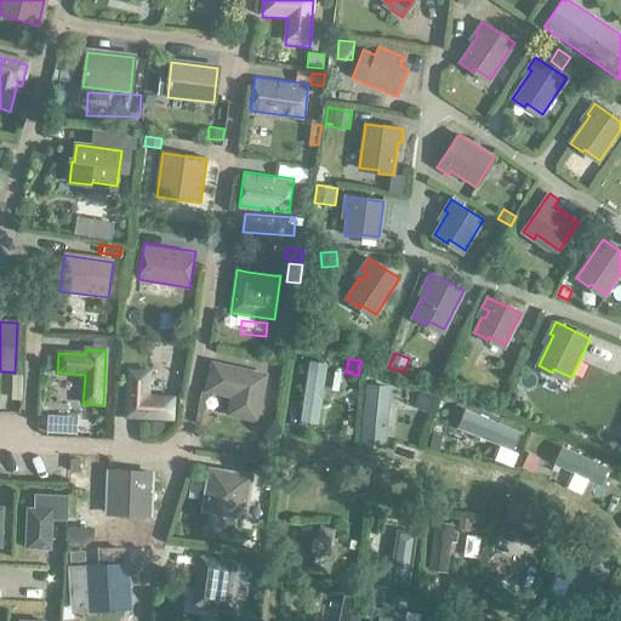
[(214,365),(210,386),(235,392),(231,414),(256,419),(265,377),(214,365)]
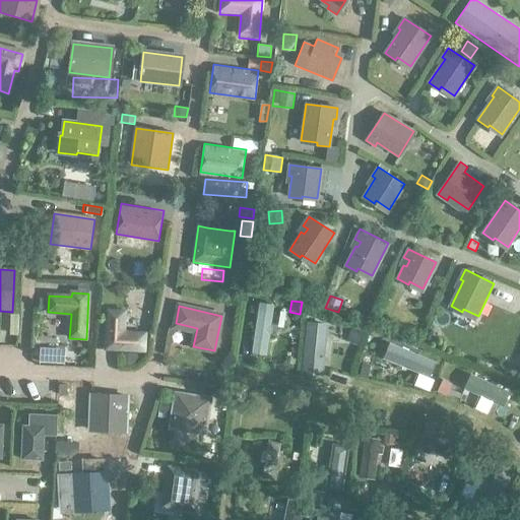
[(273,360),(279,315),(262,313),(256,356),(273,360)]
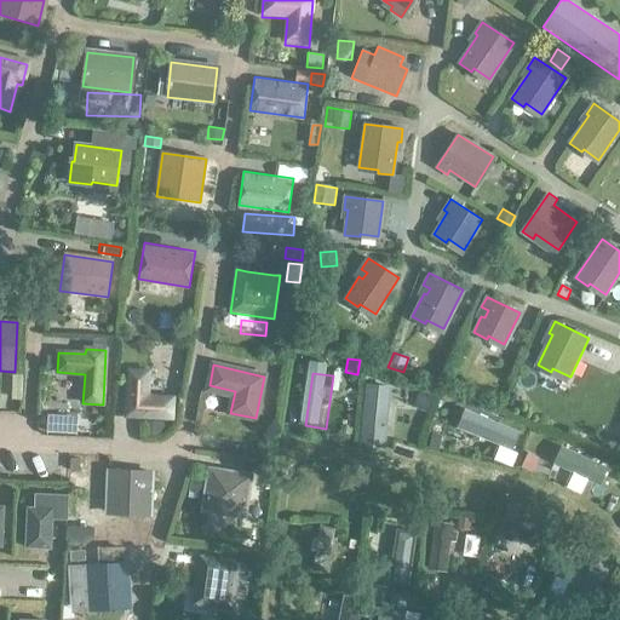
[(366,383),(360,446),(385,448),(391,385),(366,383)]
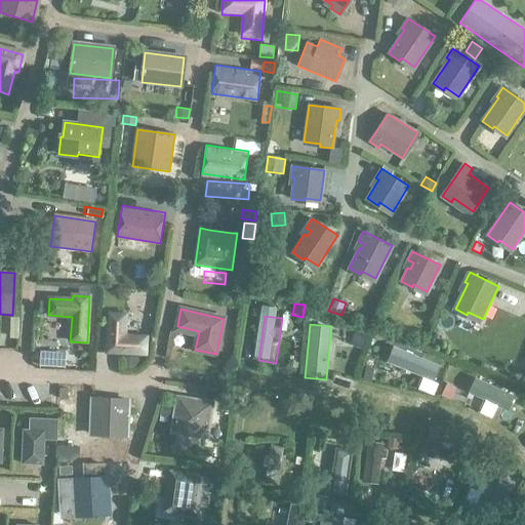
[(108,370),(147,372),(148,351),(129,350),(129,329),(109,329),(108,370)]
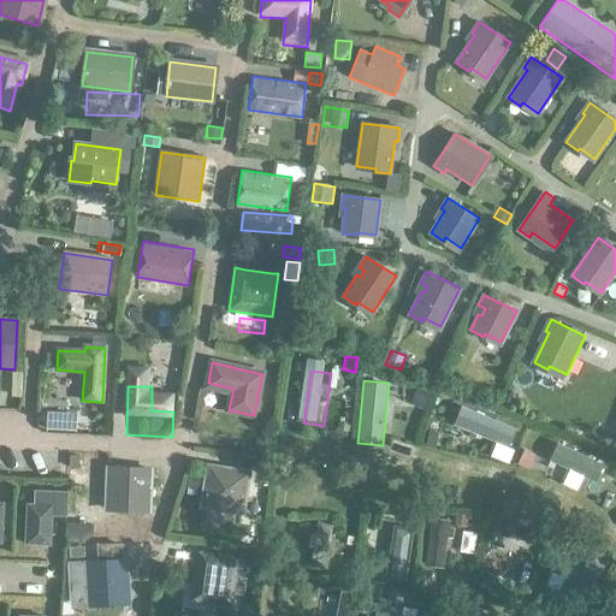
[(424,407),(431,390),(419,386),(413,403),(424,407)]
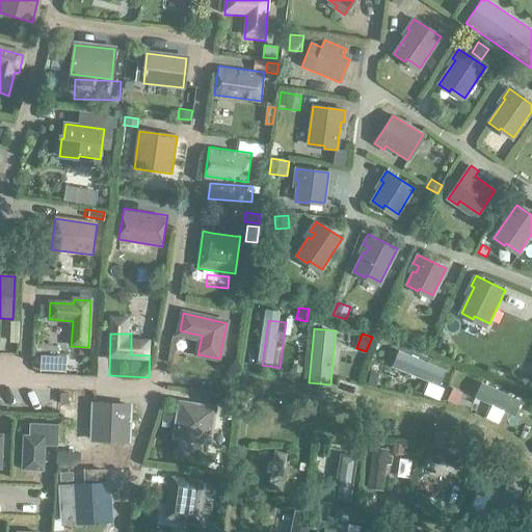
[(418,391),(422,379),(386,365),(381,375),(418,391)]
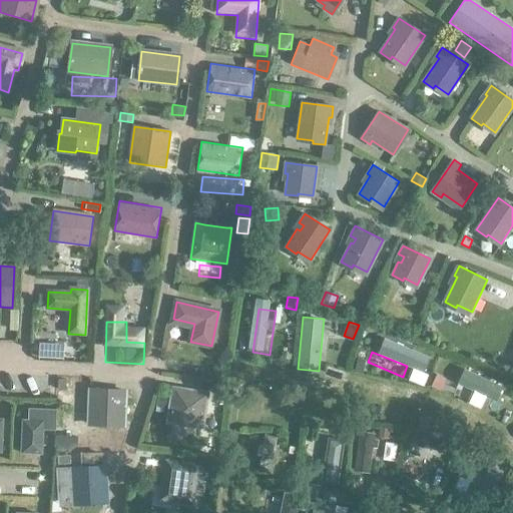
[(355,372),(364,373),(366,361),(358,359),(355,372)]
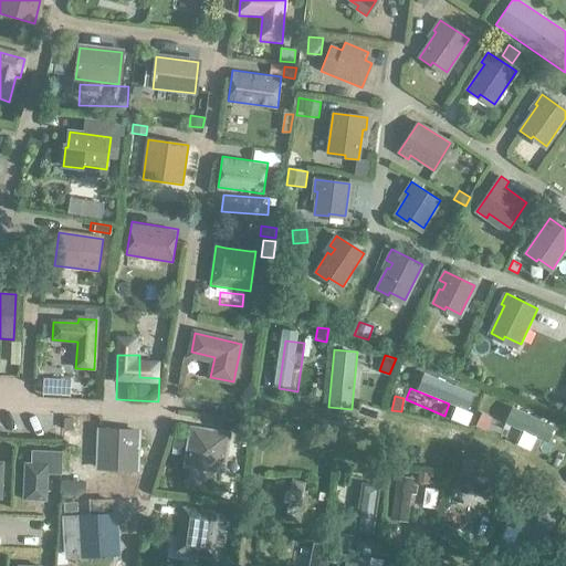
[(552,400),(548,404),(556,411),(563,405),(558,399),(552,400)]
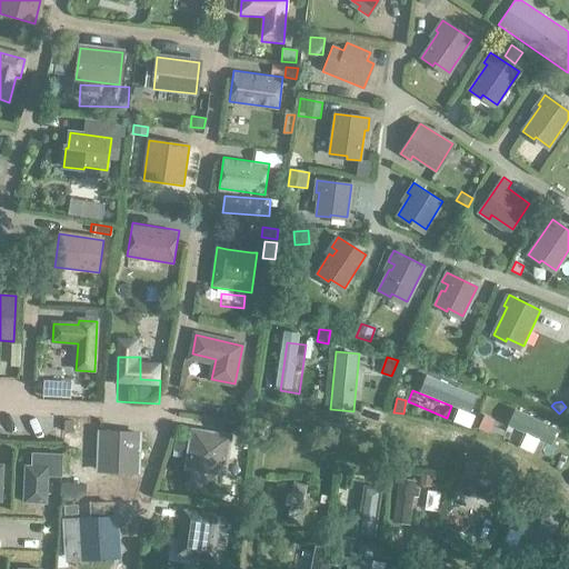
[(487,432),(492,420),(483,417),(478,429),(487,432)]
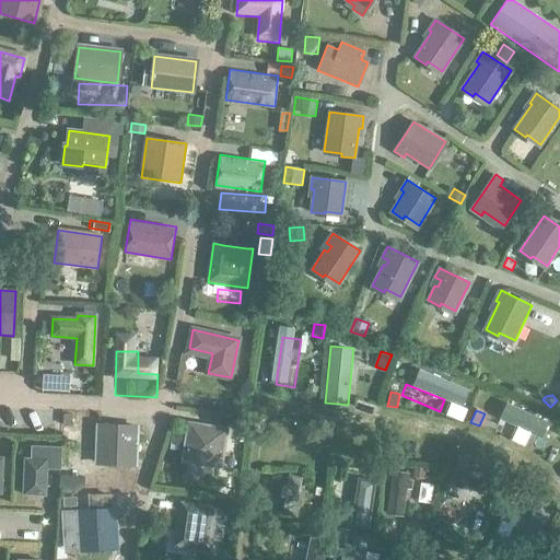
[(190,424),(185,459),(220,465),(225,430),(190,424)]
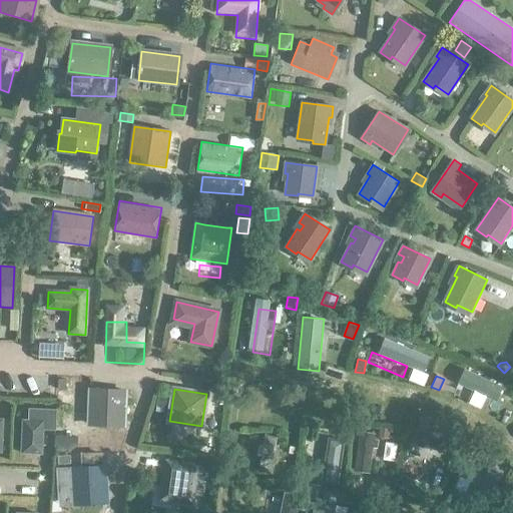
[(90,390),(89,425),(124,426),(125,391),(90,390)]
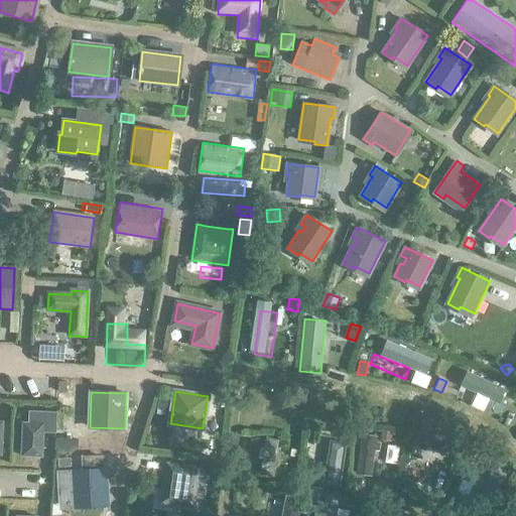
[(169,410),(170,398),(159,396),(158,408),(169,410)]
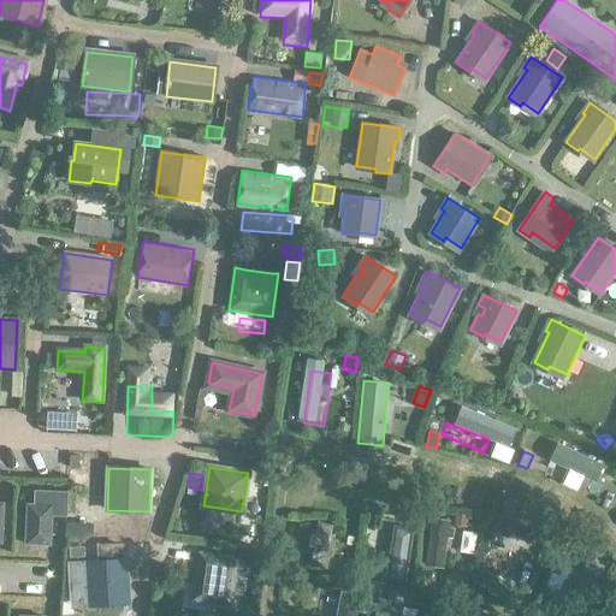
[(28,505),(27,544),(51,545),(51,515),(66,516),(66,493),(36,492),(36,507),(28,505)]
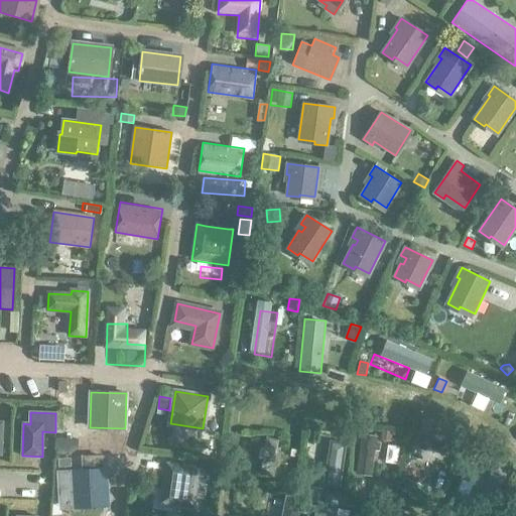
[(424,417),(413,443),(424,448),(426,443),(445,452),(455,430),(424,417)]
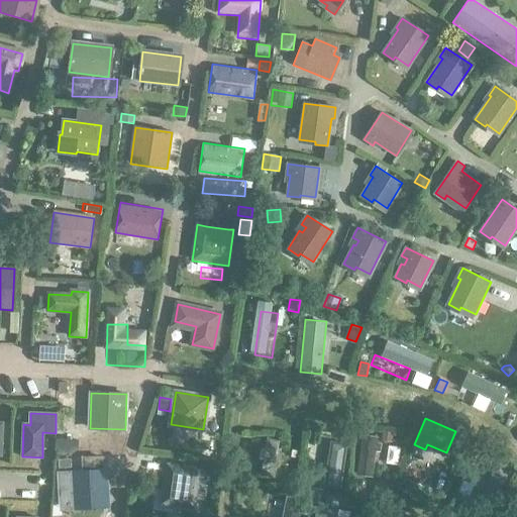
[(394,432),(384,431),(382,441),(392,443),(394,432)]
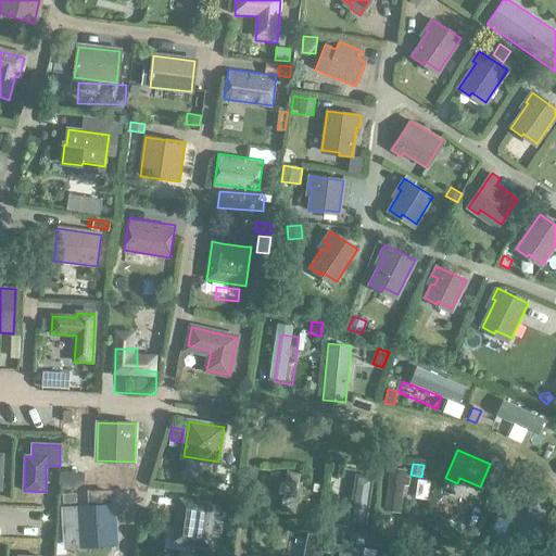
[(390,467),(383,512),(400,514),(405,484),(409,485),(411,478),(406,477),(407,469),(390,467)]
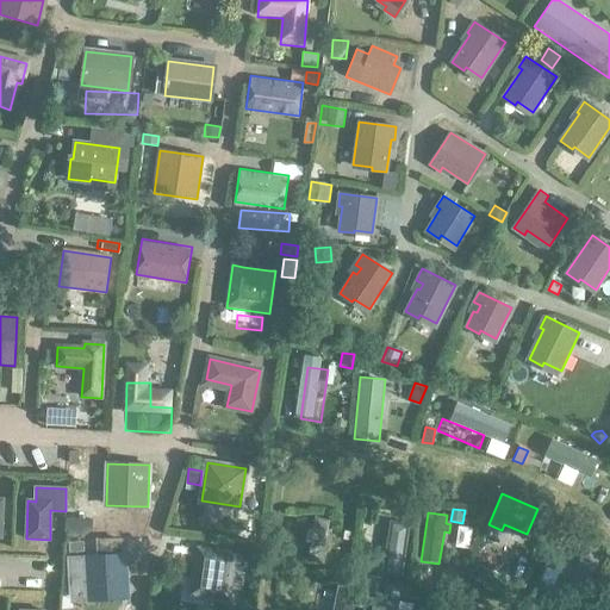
[(403,577),(410,522),(390,520),(383,573),(403,577)]
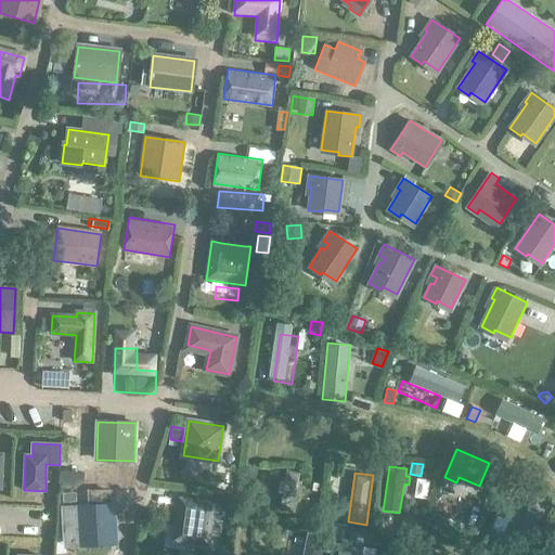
[(292,513),(298,485),(285,481),(280,510),(292,513)]
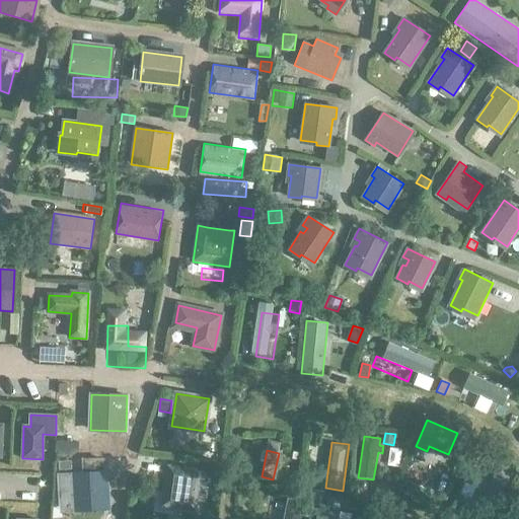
[(83,474),(72,475),(74,510),(108,508),(106,472),(104,473),(103,457),(82,458),(83,474)]
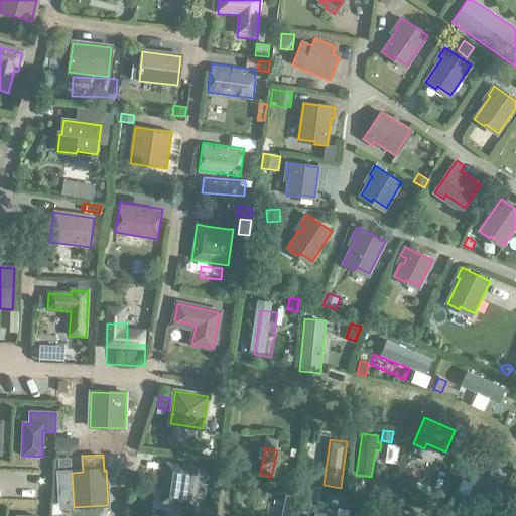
[(58,468),(70,467),(71,458),(58,459),(58,468)]
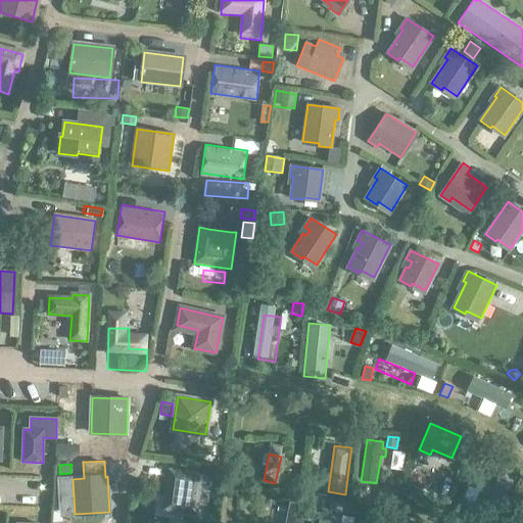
[(478,503),(494,512),(515,474),(498,465),(478,503)]
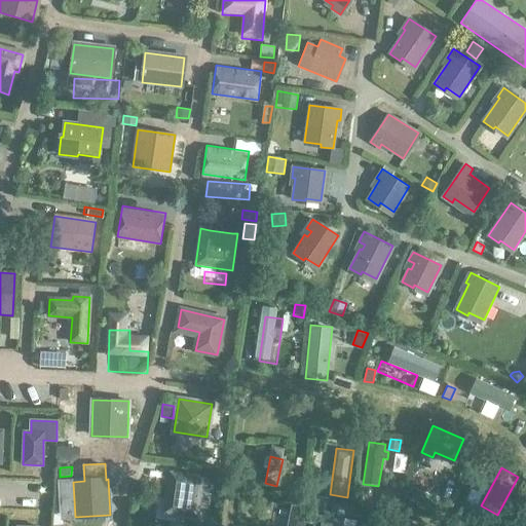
[(198,518),(205,475),(171,468),(163,513),(198,518)]
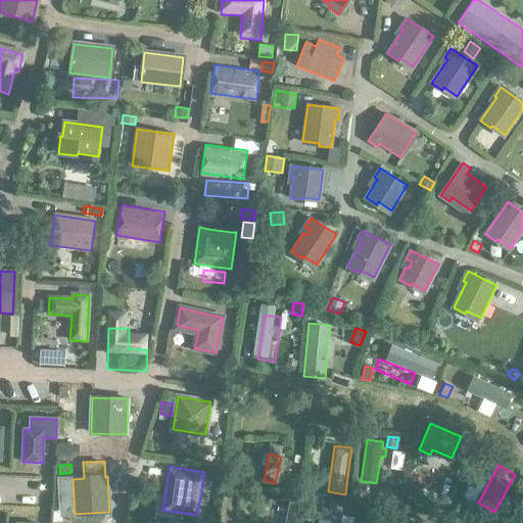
[(343,504),(330,502),(328,511),(342,513),(343,504)]
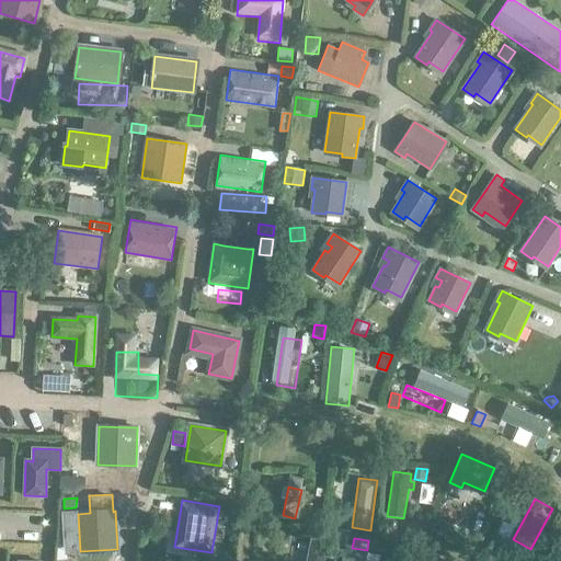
[(308,546),(305,560),(323,560),(327,549),(308,546)]
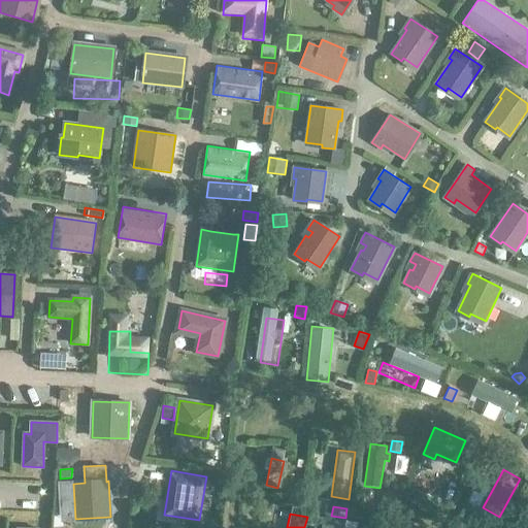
[(339,527),(341,523),(327,519),(325,527),(339,527)]
